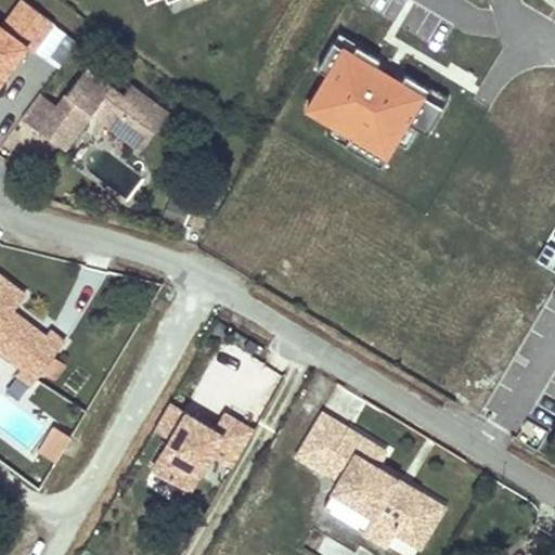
[(0,76),(24,43),(30,48),(52,20),(26,0),(17,0),(0,24),(0,76)]
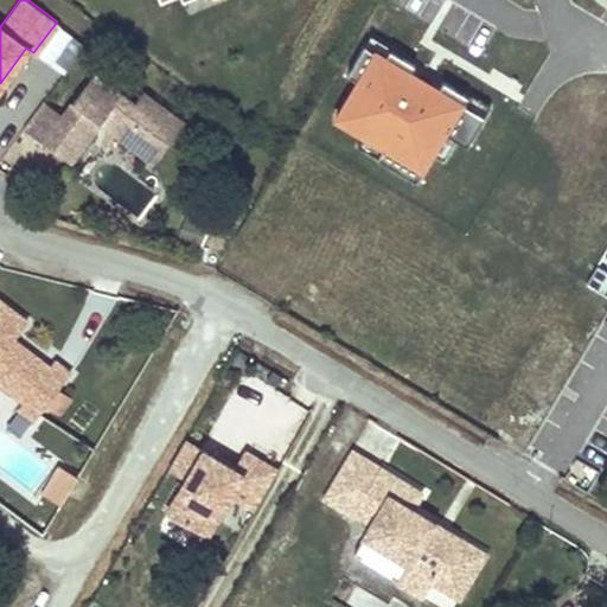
[(465,112),(379,58),(337,127),(422,180),(465,112)]
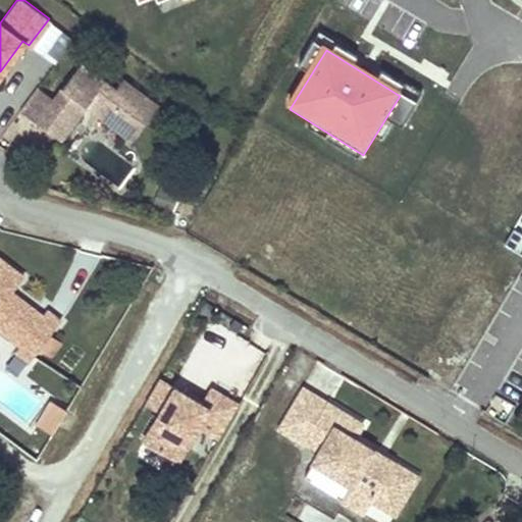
[(161,105),(124,79),(117,89),(83,63),(56,99),(39,122),(62,140),(88,105),(135,140),(161,105)]
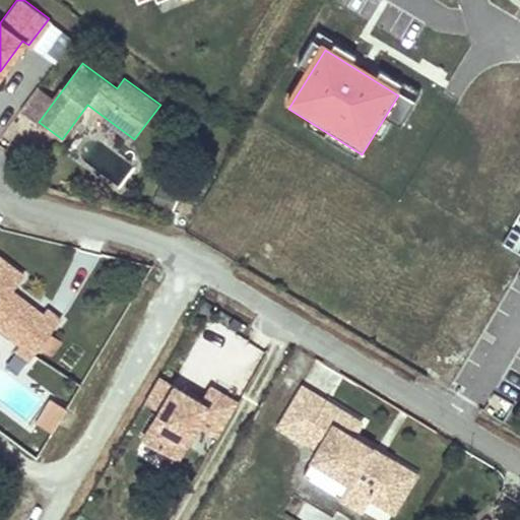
[(39,122),(56,99),(40,86),(21,110),(39,122)]
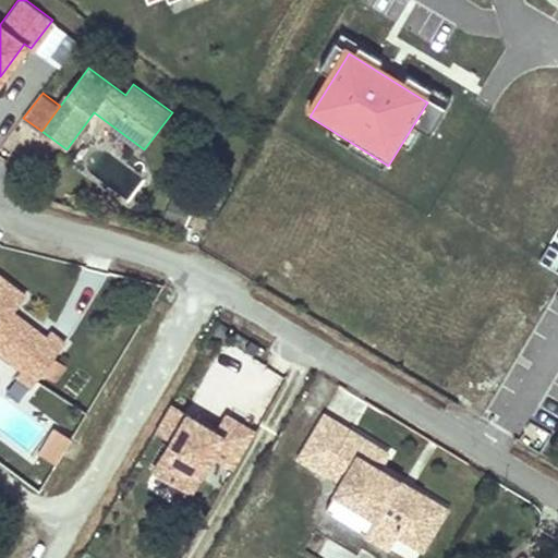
[(11,311),(13,308),(14,306),(0,295),(0,354),(17,367),(13,374),(28,386),(33,379),(39,372),(51,354),(62,340),(48,330),(44,335),(11,311)]
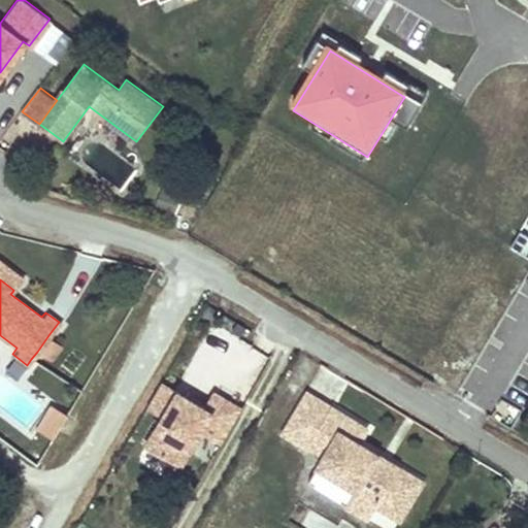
[(448,332),(471,345),(495,306),(471,293),(448,332)]
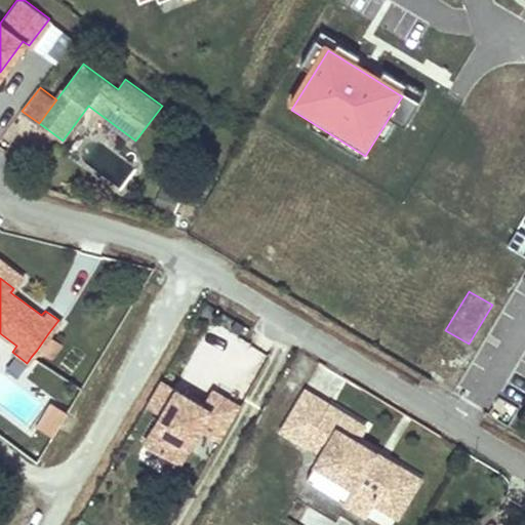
[(37,350),(46,357),(57,340),(48,333),(37,350)]
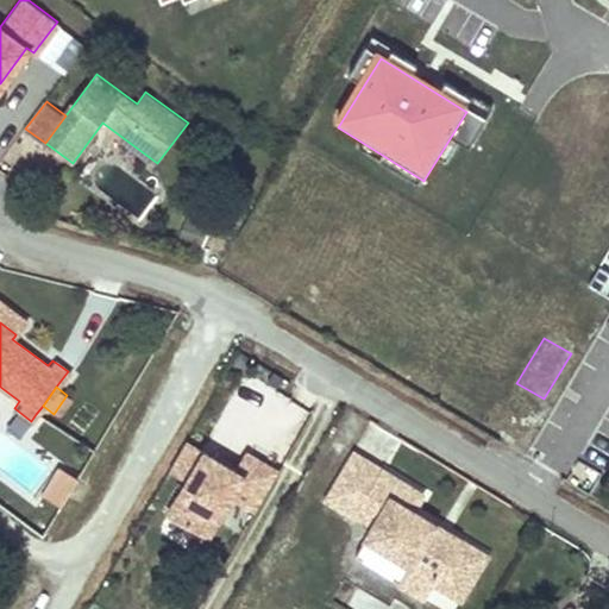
[(186,443),(169,470),(187,481),(168,514),(208,538),(231,498),(250,509),(272,469),(245,453),(236,471),(186,443)]
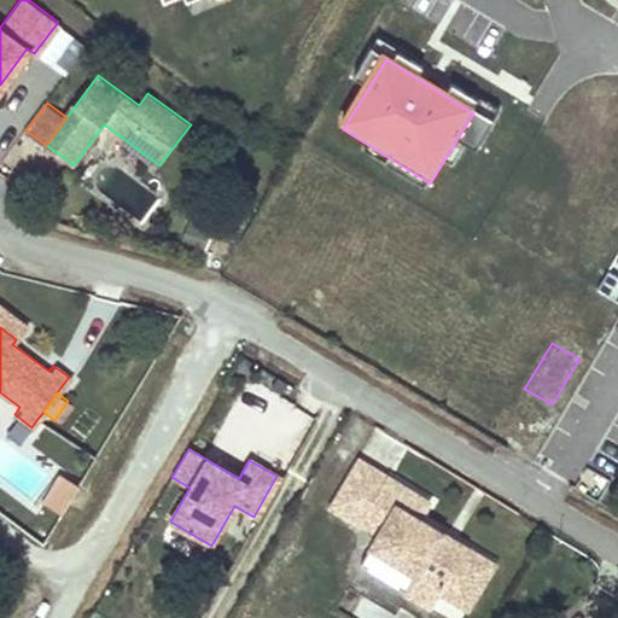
[(433,507),(360,460),(331,506),(383,538),(374,551),(418,578),(407,596),(432,612),(442,596),(470,614),(497,571),(460,548),(458,553),(442,543),(445,538),(423,524),(433,507)]
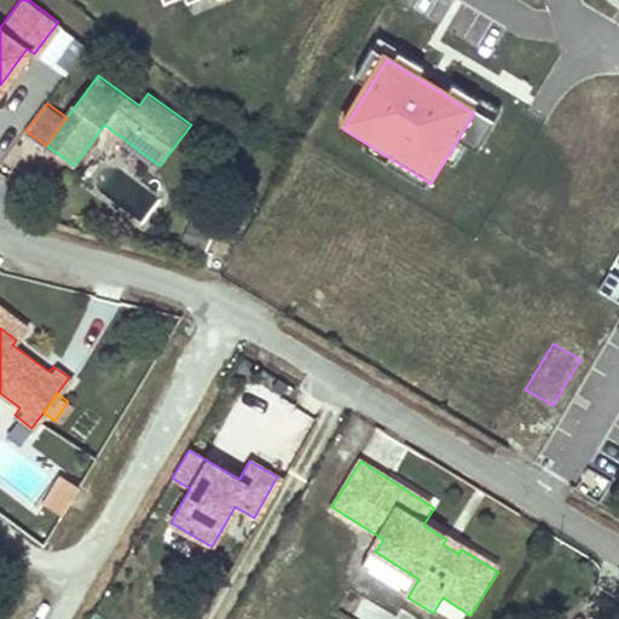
[(282,480),(277,476),(254,518),(259,520),(282,480)]
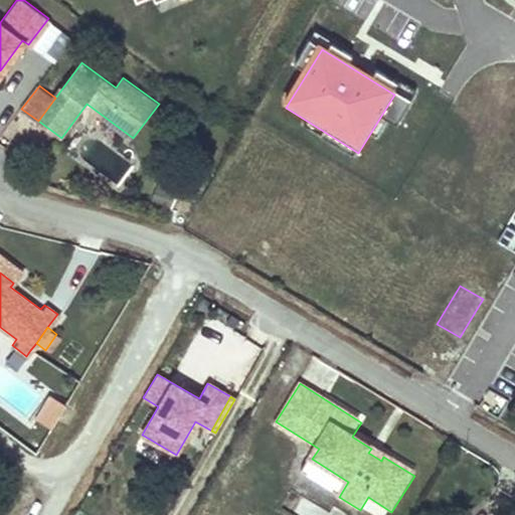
[(40,423),(54,431),(67,407),(53,399),(40,423)]
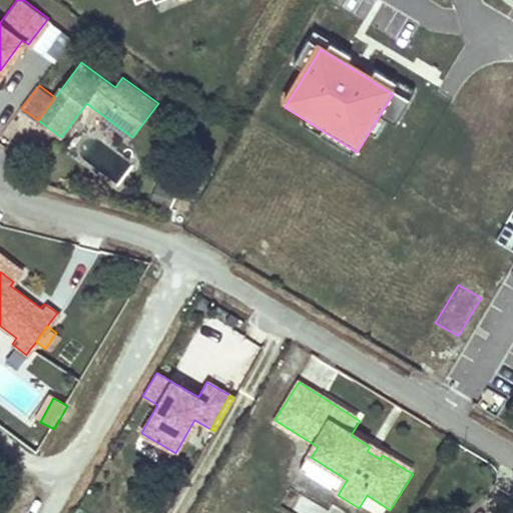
[(382,455),(370,447),(367,451),(380,459),(382,455)]
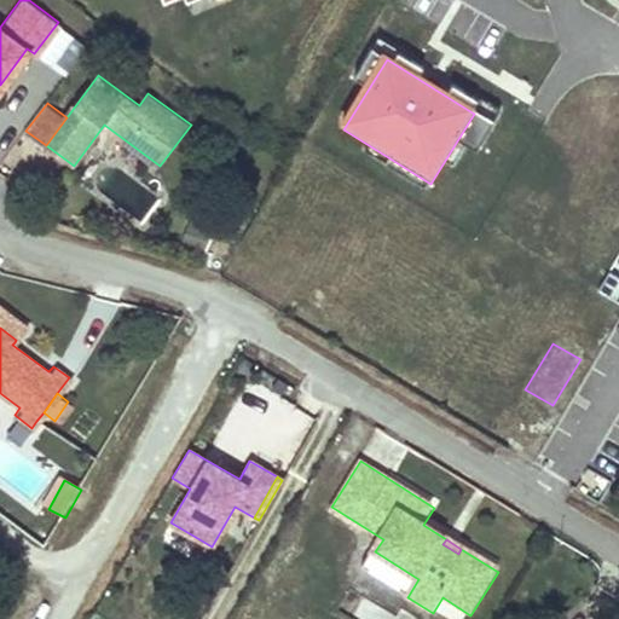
[(418,579),(375,551),(364,570),(408,597),(418,579)]
